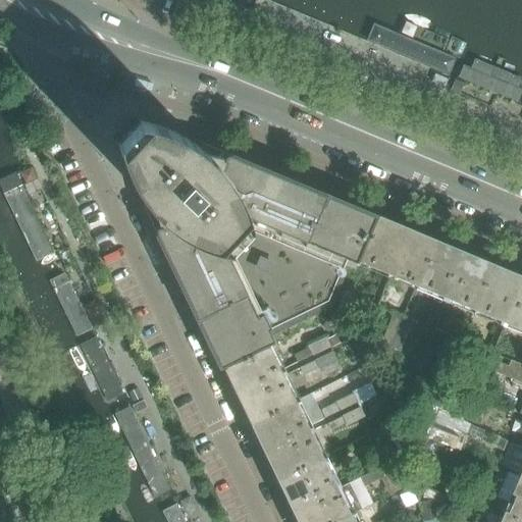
[(272,0),(271,3),(360,40),(374,6),(360,0),(272,0)]
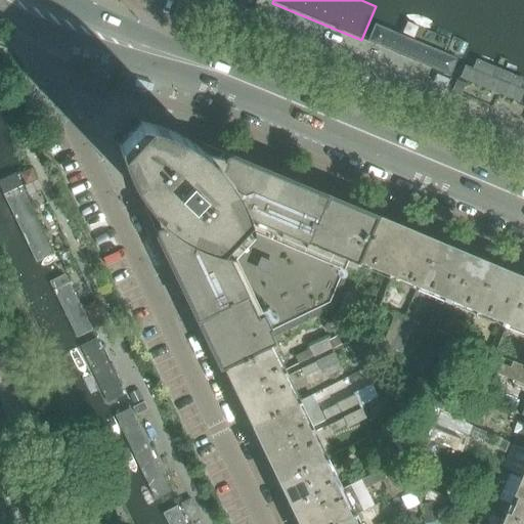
[(386,25),(377,22),(367,43),(450,77),(457,58),(451,55),(453,51),(387,24),(386,25)]
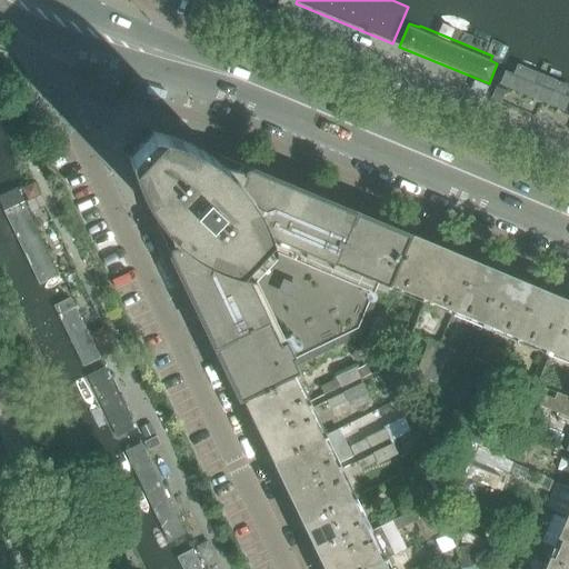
[(503,69),(496,87),(563,115),(568,100),(568,96),(567,95),(568,88),(568,85),(516,63),(512,72),(503,69)]
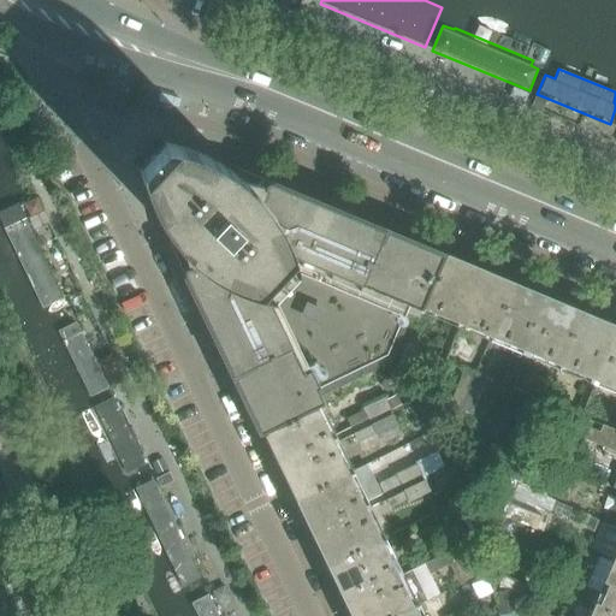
[(542,111),(545,100),(537,96),(532,107),(542,111)]
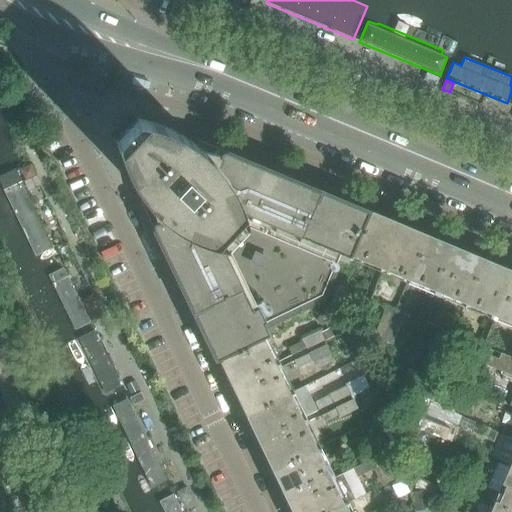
[(241,239),(270,171),(225,152),(222,152),(220,154),(219,157),(220,159),(221,160),(218,167),(207,155),(195,145),(183,137),(170,130),(156,124),(146,121),(118,151),(123,165),(129,178),(130,180),(139,192),(144,199),(146,201),(156,211),(167,220),(160,224),(159,223),(157,222),(154,223),(153,225),(152,228),(173,272),(241,239)]
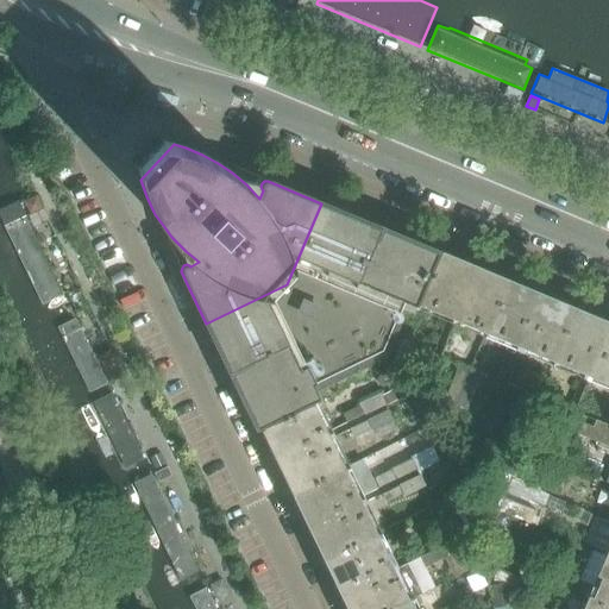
[(36,198),(25,202),(30,214),(42,208),(36,198)]
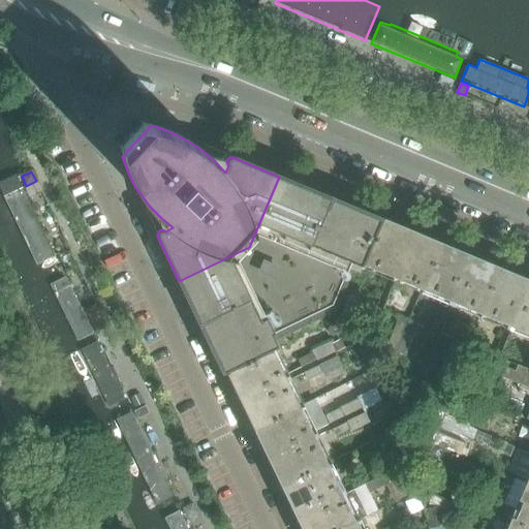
[(347,294),(360,267),(362,263),(379,219),(279,177),(249,247),(179,281),(222,371),(272,347),(339,314),(347,294)]
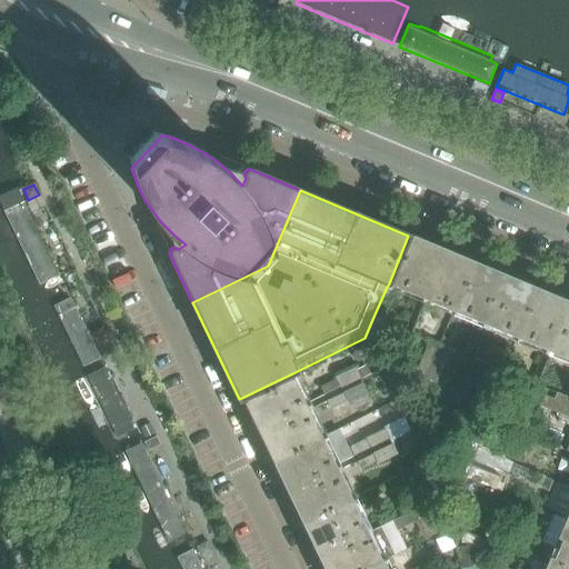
[(41,283),(56,277),(13,191),(0,198),(0,199),(1,202),(0,202),(0,217),(6,229),(12,226),(41,283)]
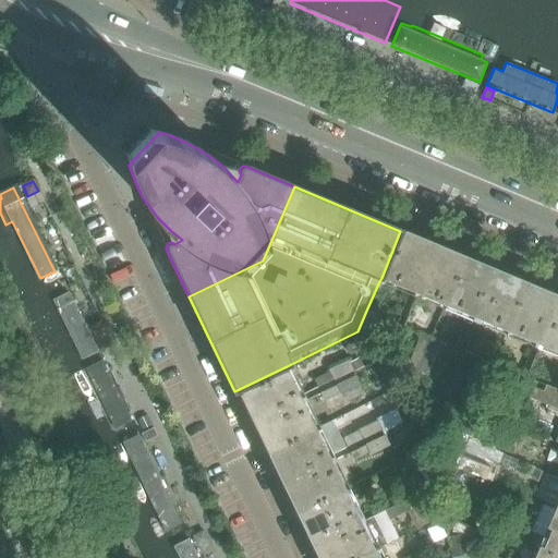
[(445,304),(464,257),(400,231),(381,278),(445,304)]
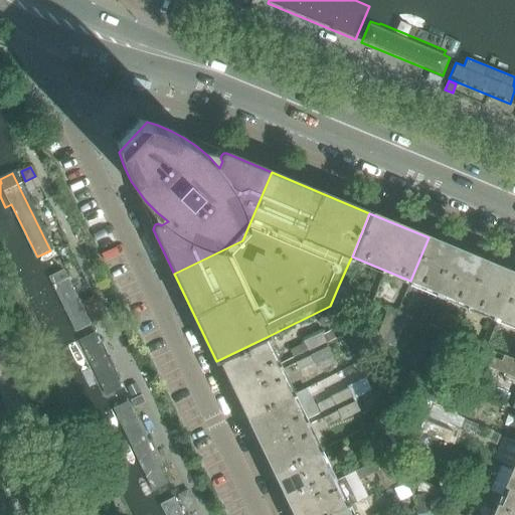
[(468,305),(486,262),(428,237),(410,281),(468,305)]
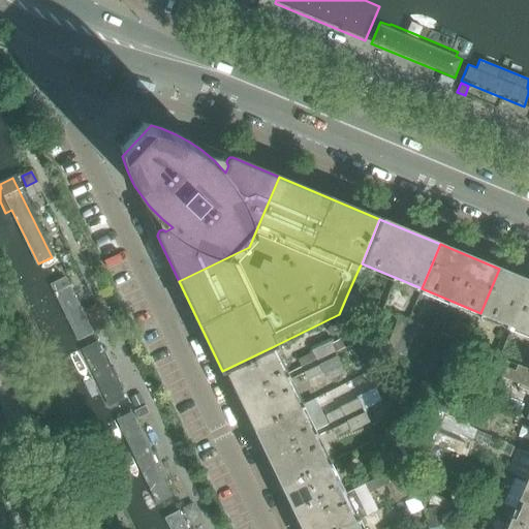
[(528,333),(528,281),(499,269),(480,313),(528,333)]
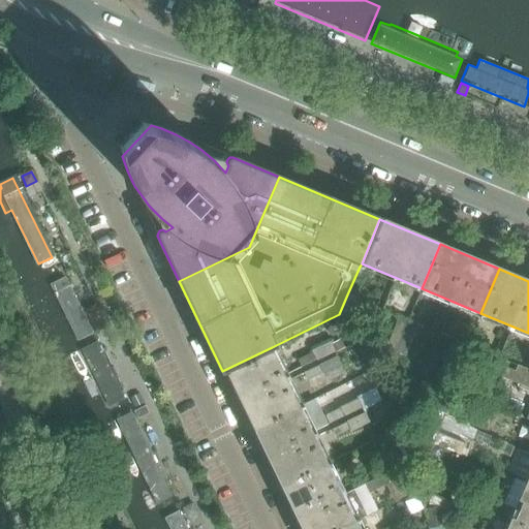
[(91,334),(63,277),(51,283),(79,340),(91,334)]
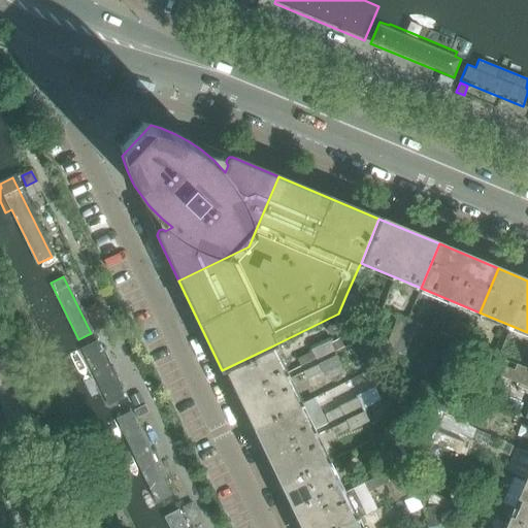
[(348,294),(345,301),(355,305),(358,298),(349,294),(348,294)]
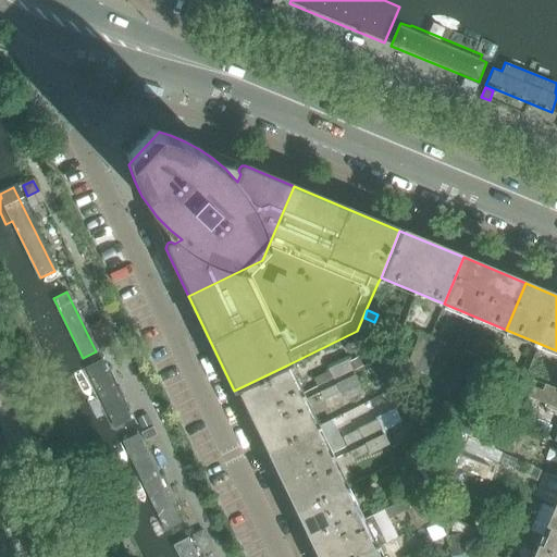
[(364,318),(361,324),(371,329),(374,322),(364,318)]
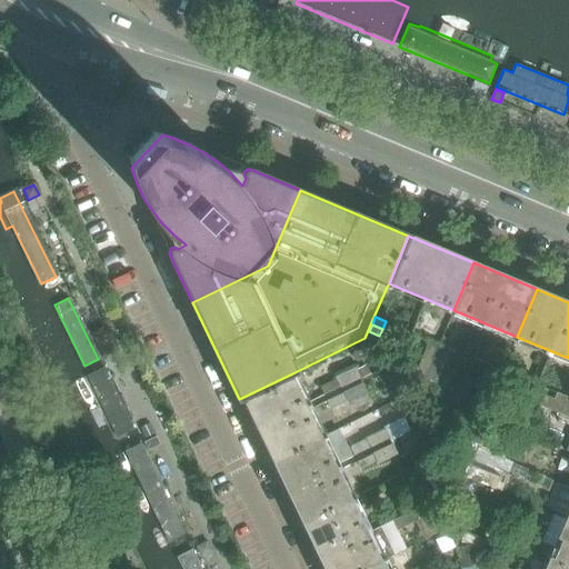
[(369,331),(366,339),(376,343),(379,336),(369,331)]
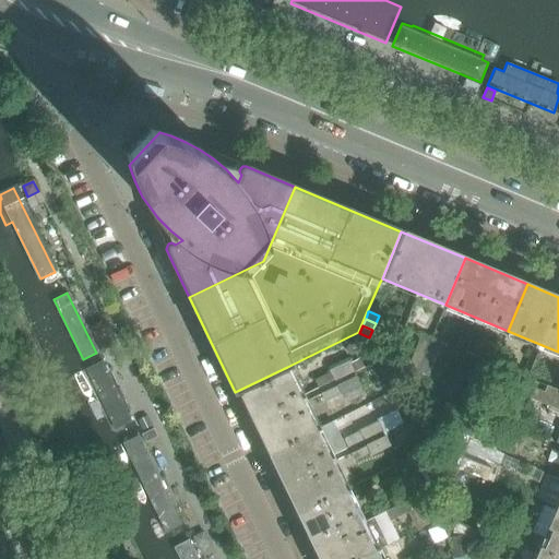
[(359,333),(356,341),(364,352),(369,337),(359,333)]
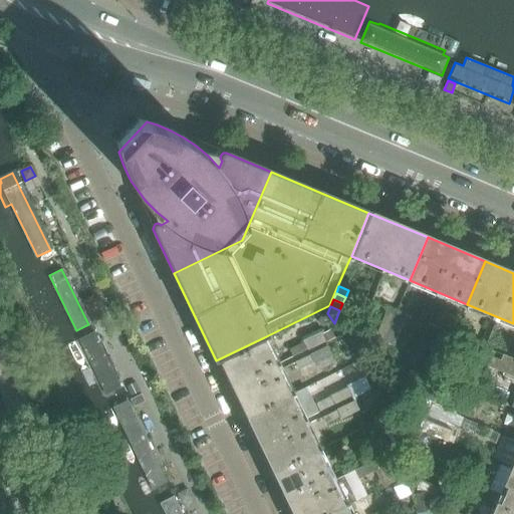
[(388,307),(384,315),(395,319),(398,311),(397,311),(388,307)]
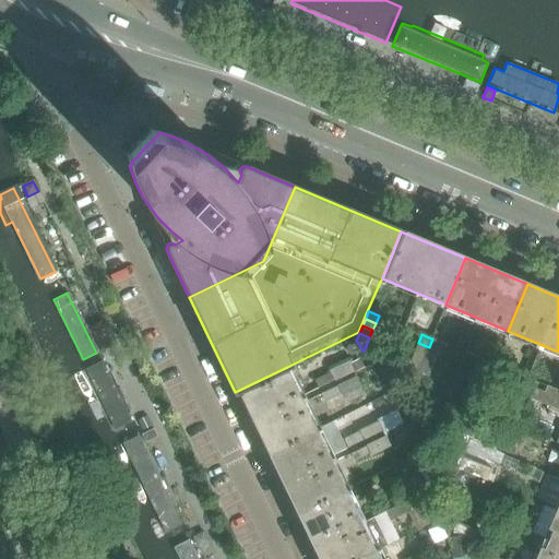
[(432,339),(429,347),(439,352),(442,343),(432,339)]
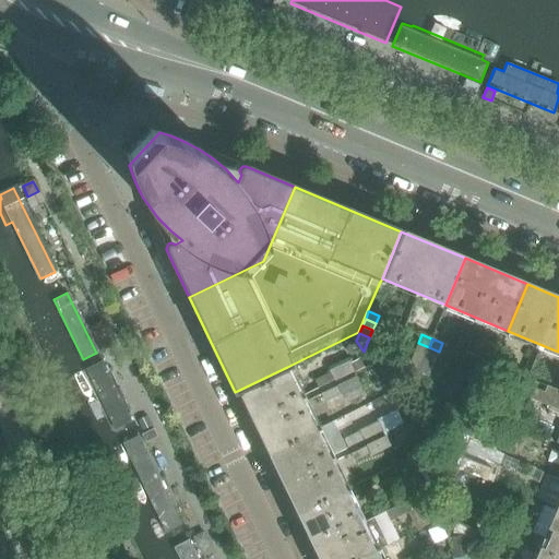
[(418,343),(415,352),(425,356),(429,347),(418,343)]
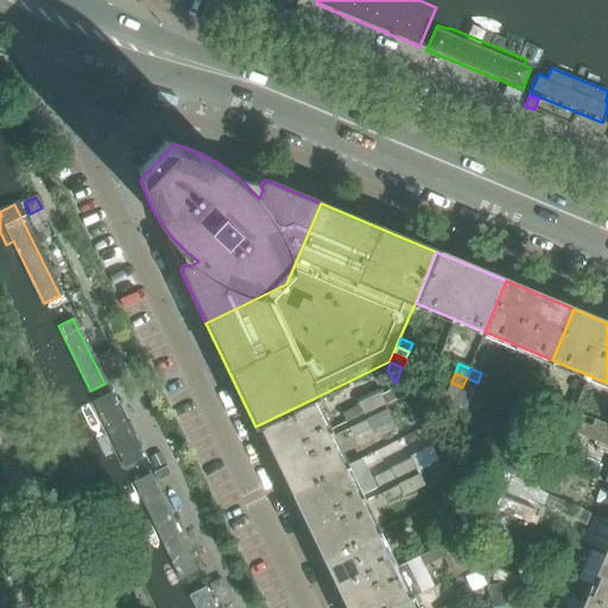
[(467,378),(462,387),(473,391),(477,382),(467,378)]
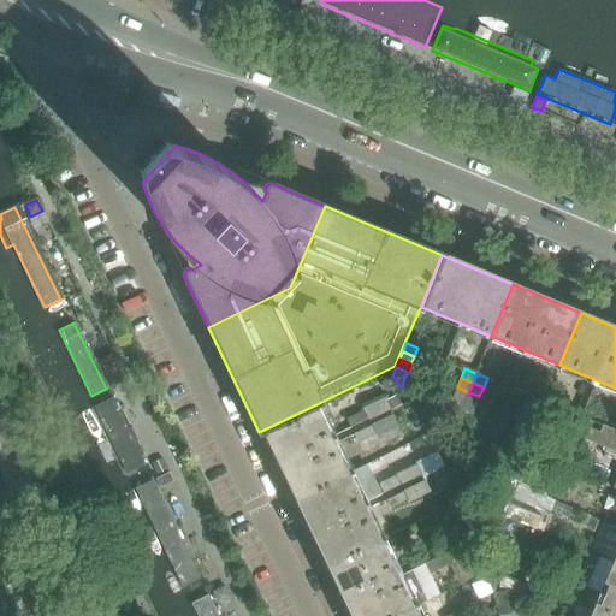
[(457,388),(452,397),(465,402),(468,392),(457,388)]
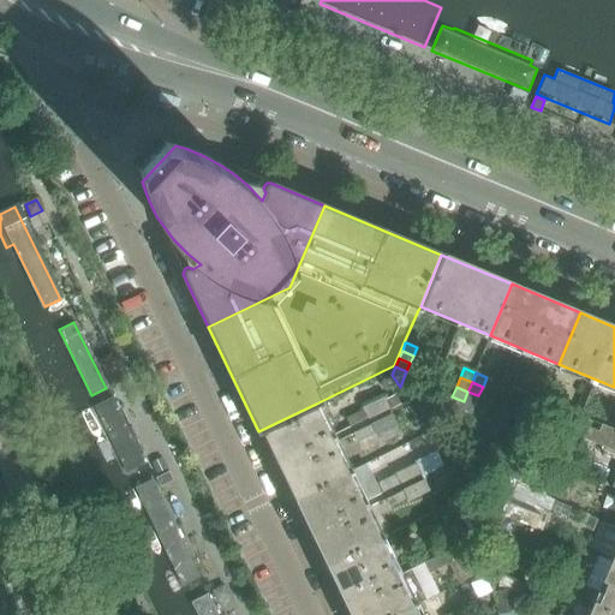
[(467,392),(464,401),(475,405),(478,395),(467,392)]
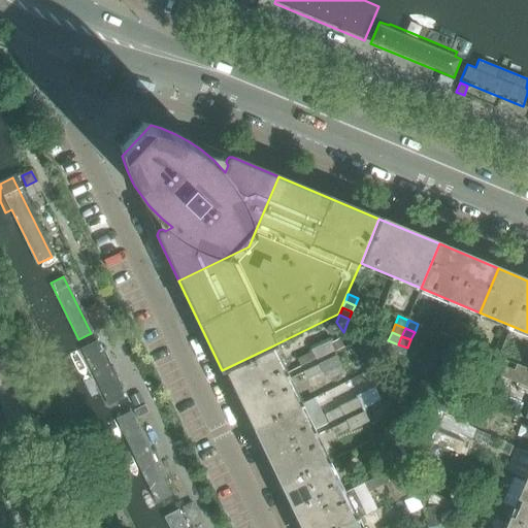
[(109,410),(125,403),(94,339),(79,347),(77,353),(105,409),(109,410)]
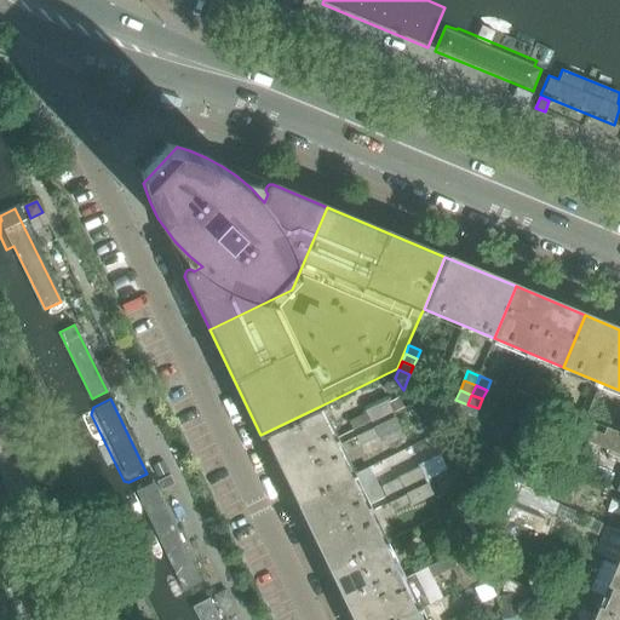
[(403,408),(399,399),(388,403),(394,414),(403,408)]
